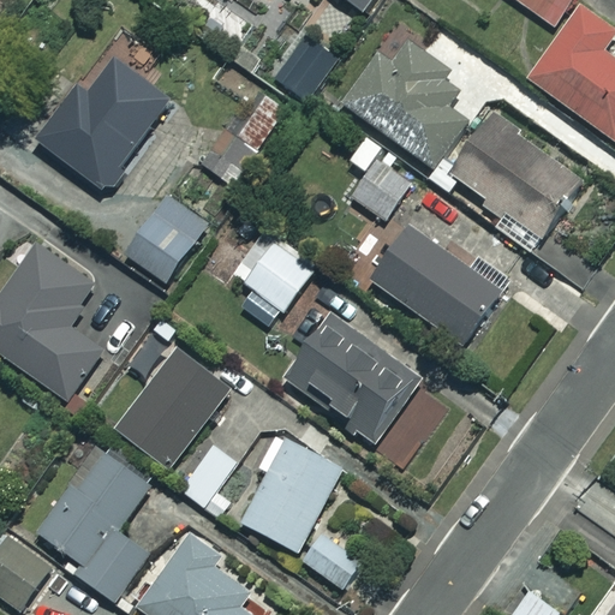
[(372,0),(345,0),(364,13),(372,0)]
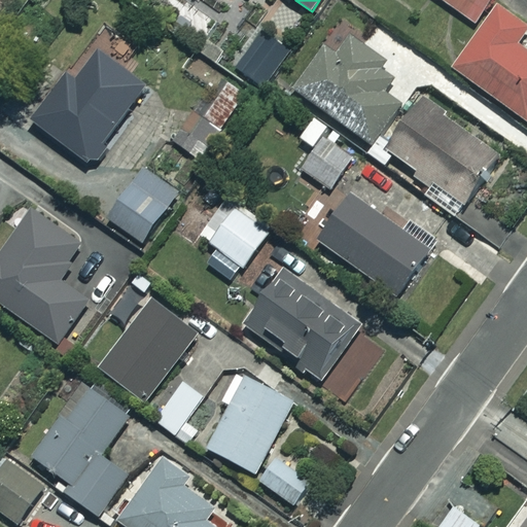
[(440,0),(476,24),(491,0),(440,0)]
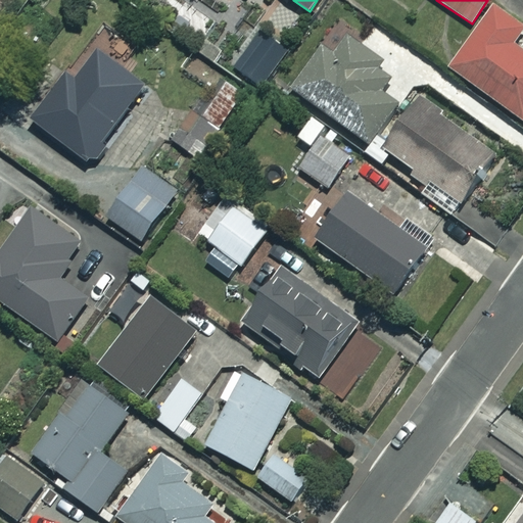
[(522,33),(522,27),(493,5),(447,67),(522,122),(522,49),(515,44),(522,33)]
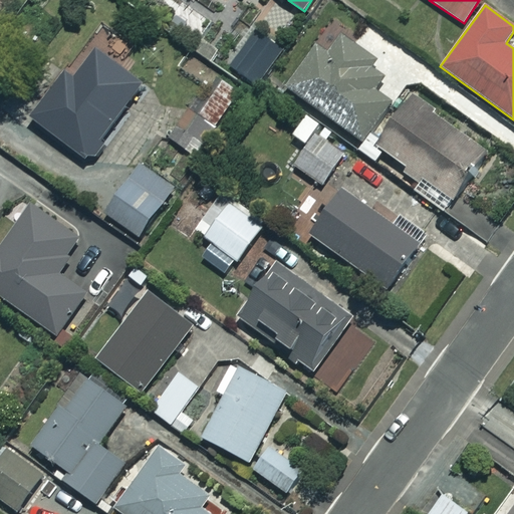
[(280,50),(251,32),(229,68),(259,86),(280,50)]
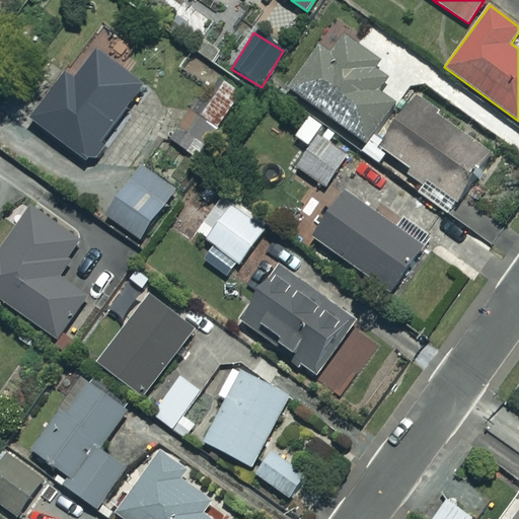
[(343,35),(328,55),(314,45),(285,84),(364,144),(394,103),(379,92),(387,80),(375,72),(381,65),(343,35)]
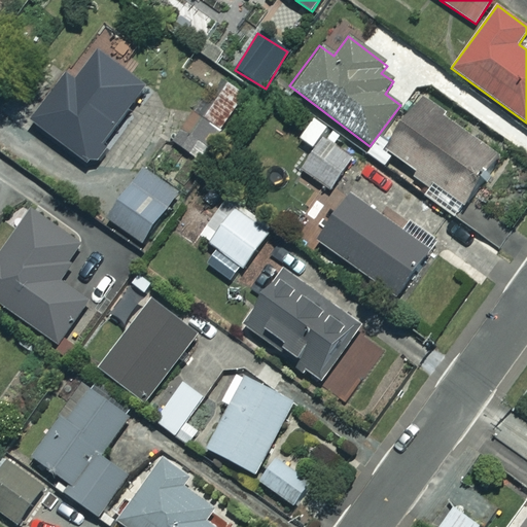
[(145,86),(96,49),(38,127),(88,164),(145,86)]
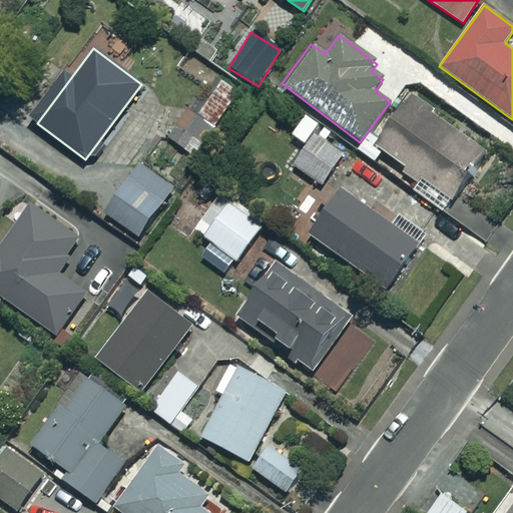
[(239,92),(222,80),(198,116),(189,110),(173,132),(199,150),(239,92)]
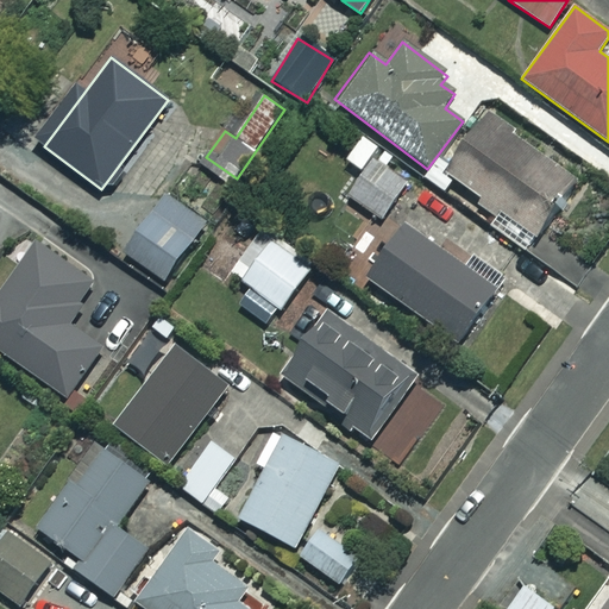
[(578,186),(485,119),(446,173),(481,196),(476,203),(534,246),(578,186)]
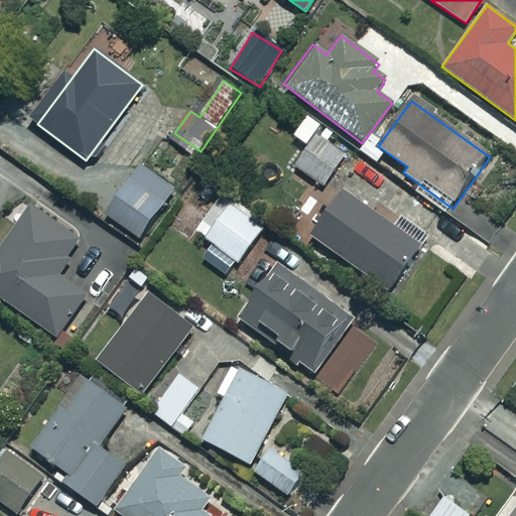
[(348,151),(319,132),(295,166),(324,186),(348,151)]
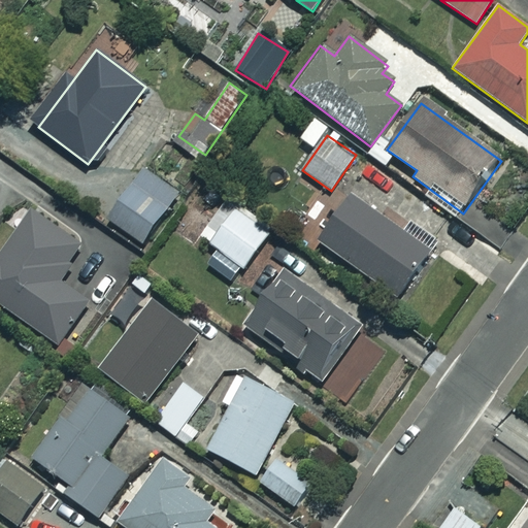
[(177,195),(143,170),(108,220),(142,244),(177,195)]
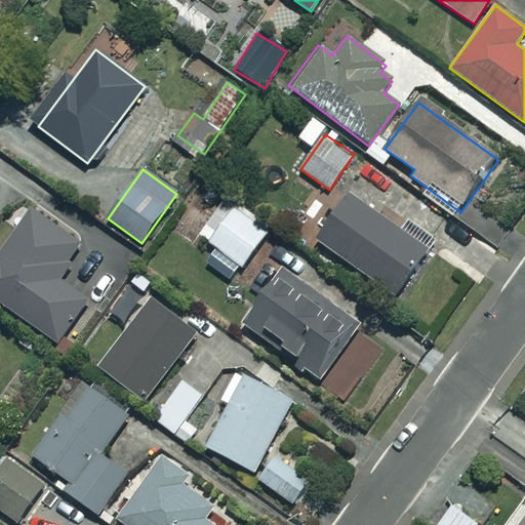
[(427,249),(348,195),(316,242),(395,295),(427,249)]
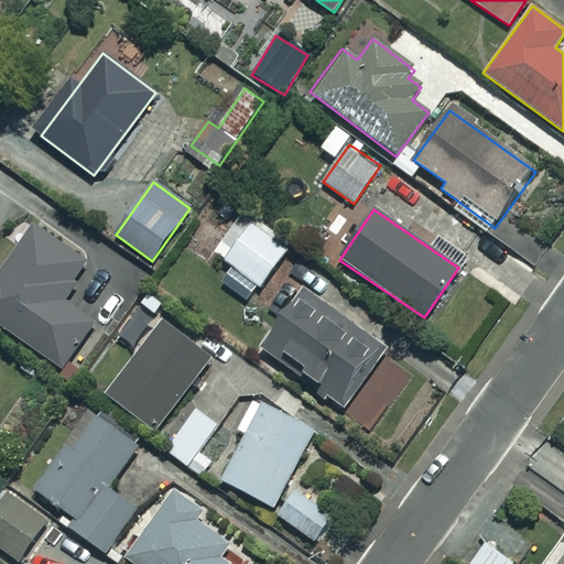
[(290,248),(241,212),(212,252),(260,288),(290,248)]
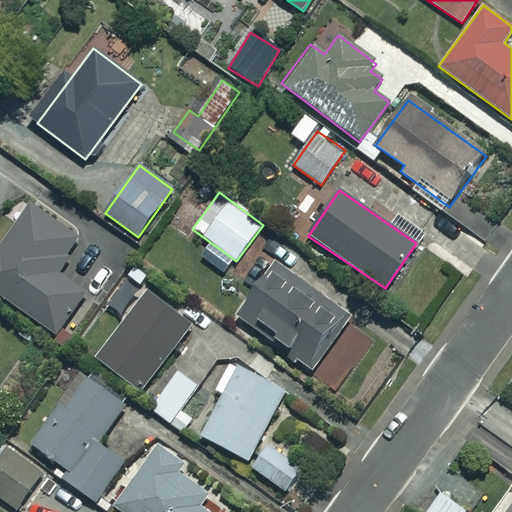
[(80,237),(34,204),(0,250),(0,294),(57,335),(86,294),(55,272),(80,237)]
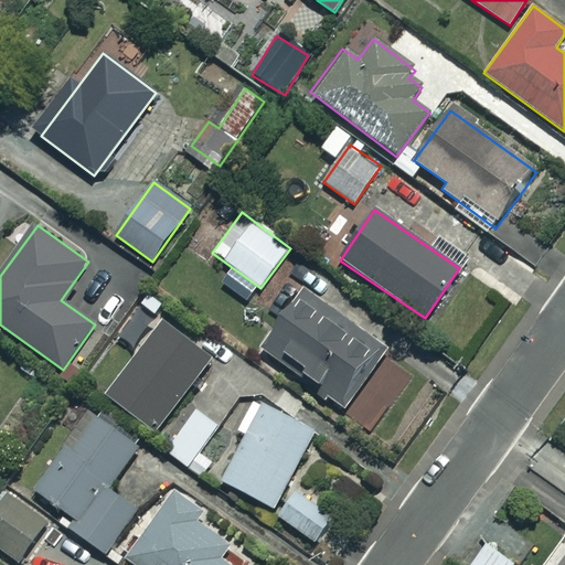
[(388,352),(306,291),(263,349),(345,409),(388,352)]
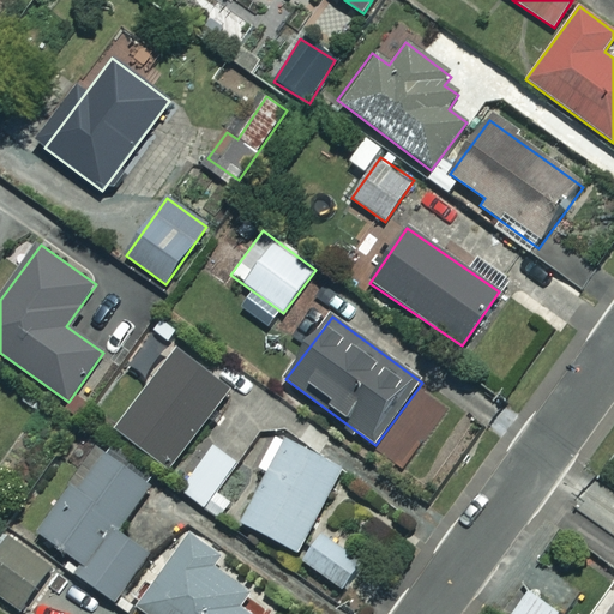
[(229,391),(178,353),(119,432),(170,470),(229,391)]
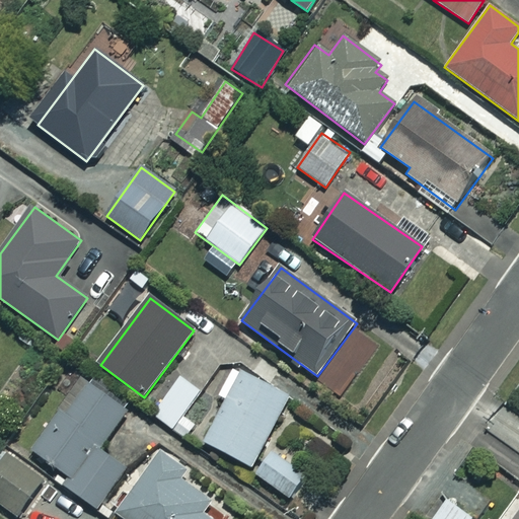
[(289,399),(244,373),(204,441),(248,467),(289,399)]
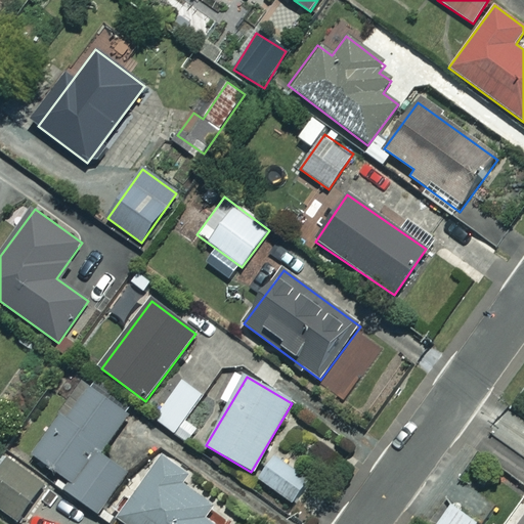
[(203,394),(180,381),(155,421),(188,442),(198,429),(185,421),(203,394)]
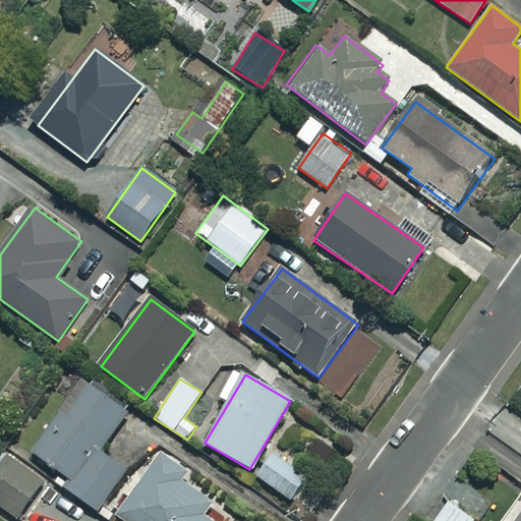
[(125,413),(84,384),(34,455),(69,480),(64,487),(99,511),(126,472),(98,452),(125,413)]
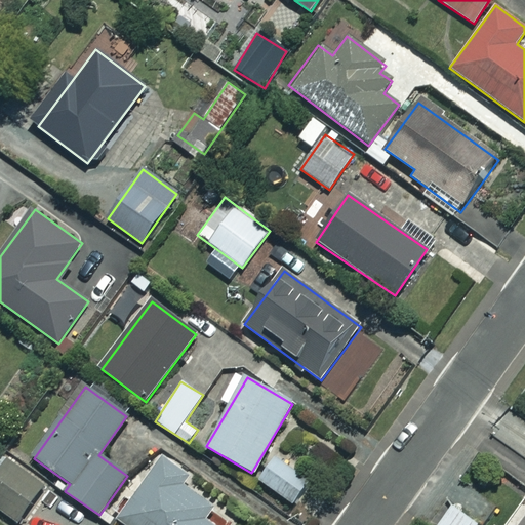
[(171,483),(180,471),(161,456),(116,518),(125,524),(226,524),(228,523),(171,483)]
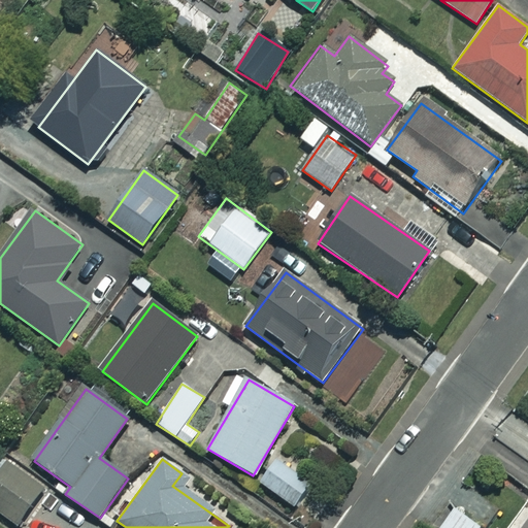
[(312,487),(276,460),(260,483),(297,509),(312,487)]
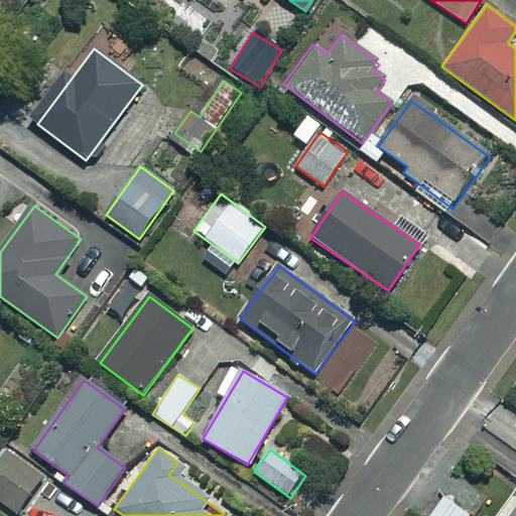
[(44,478),(8,452),(0,463),(0,500),(19,514),(44,478)]
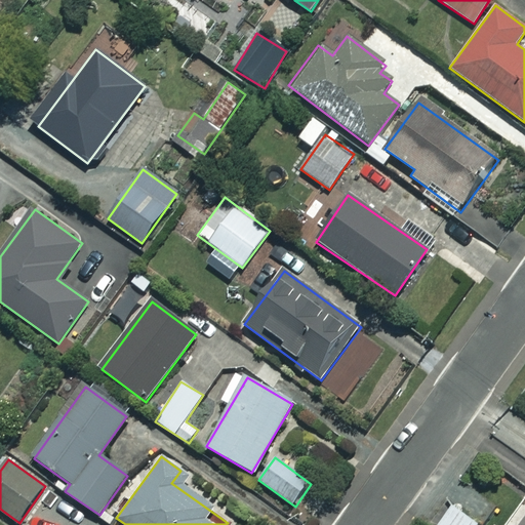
[(524,524),(524,486),(499,522),(495,519),(489,524),(524,524)]
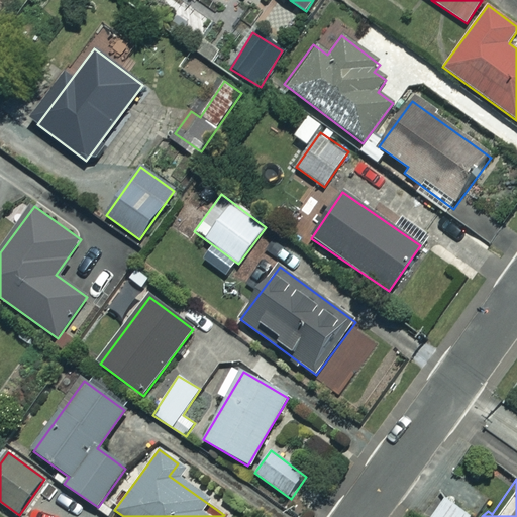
[(467,516),(442,499),(427,516),(467,516)]
